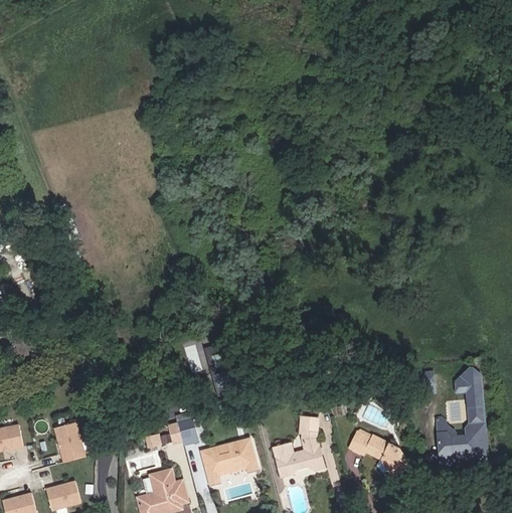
[(236,391),(223,346),(204,352),(217,396),(236,391)]
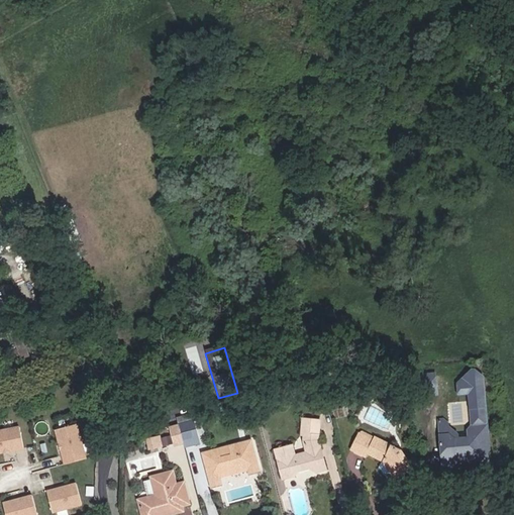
[(477,398),(483,397),(481,375),(475,367),(472,367),(456,382),(457,392),(467,391),(476,390),(477,398)]
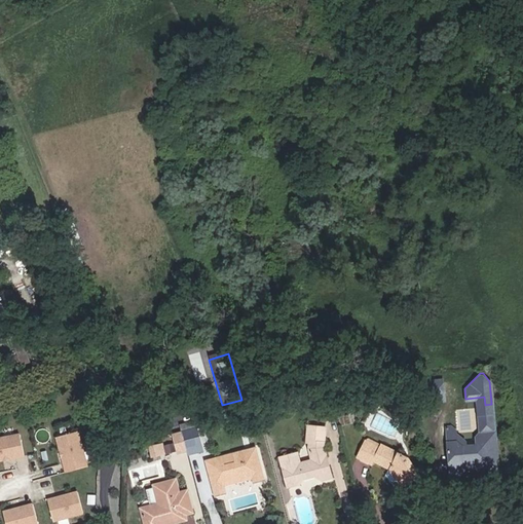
[(435,394),(442,393),(441,379),(424,380),(426,394),(435,394)]
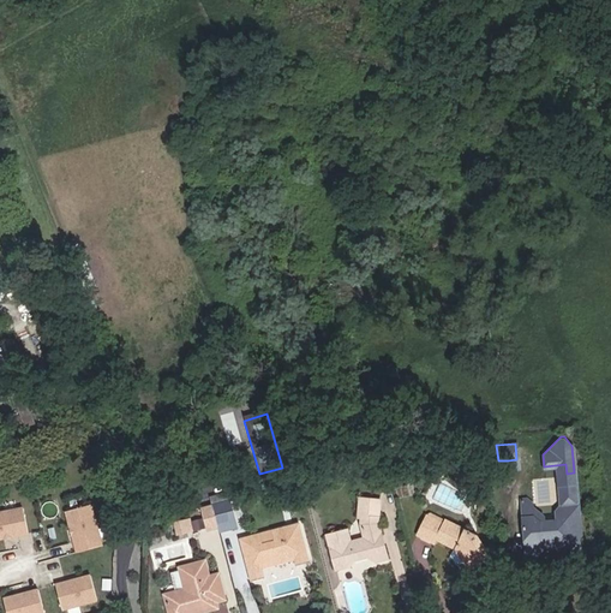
[(575,486),(574,472),(567,474),(565,464),(555,465),(557,487),(575,486)]
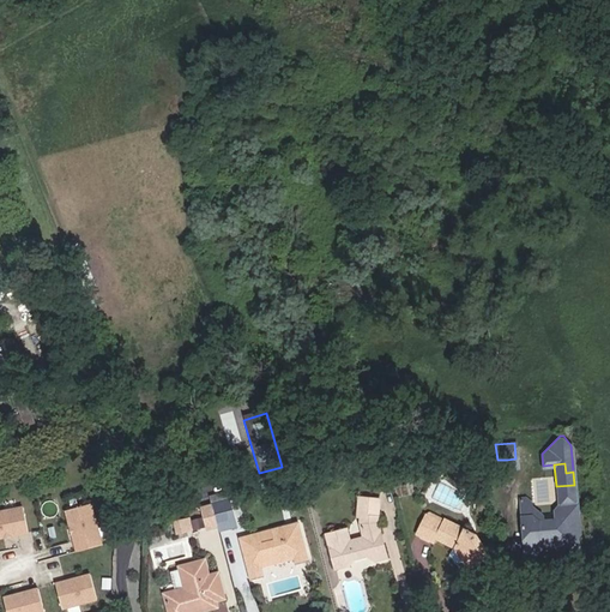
[(579,532),(574,485),(556,486),(559,504),(554,509),(554,519),(544,520),(538,520),(530,514),(520,515),(525,550),(533,550),(541,544),(553,543),(559,547),(575,545),(575,537),(579,532)]
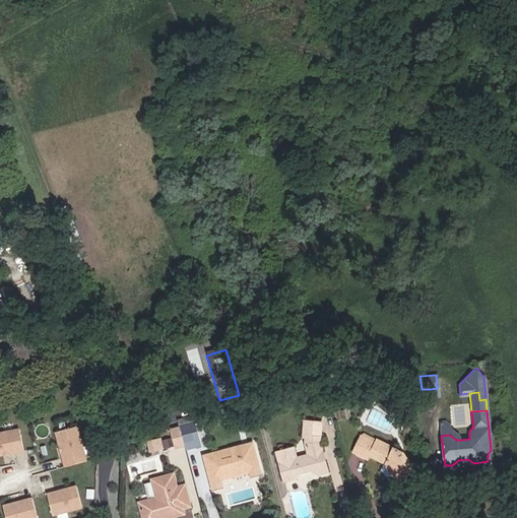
[(178,427),(194,423),(193,417),(177,422),(178,427)]
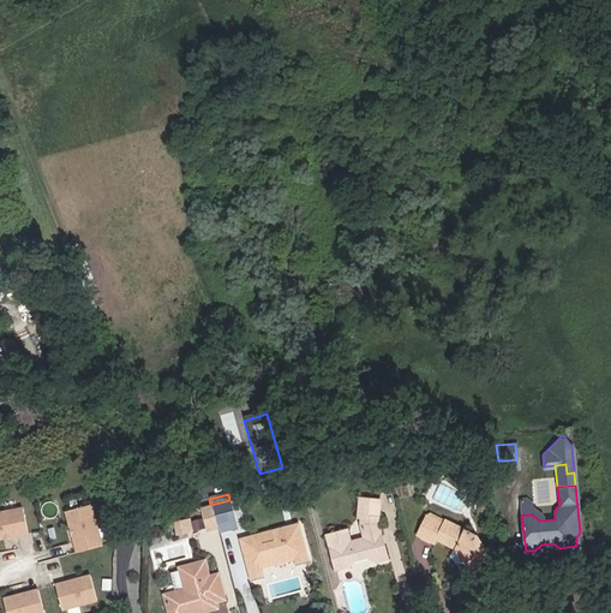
[(520,498),(521,516),(531,515),(539,521),(545,521),(544,515),(533,505),(532,500),(526,497),(520,498)]
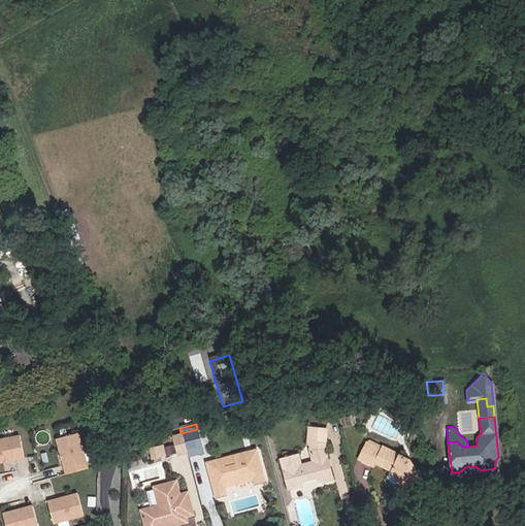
[(310,461),(299,464),(296,455),(280,459),(287,487),(330,475),(324,447),(325,428),(308,427),(306,441),(309,441),(308,450),(310,461)]
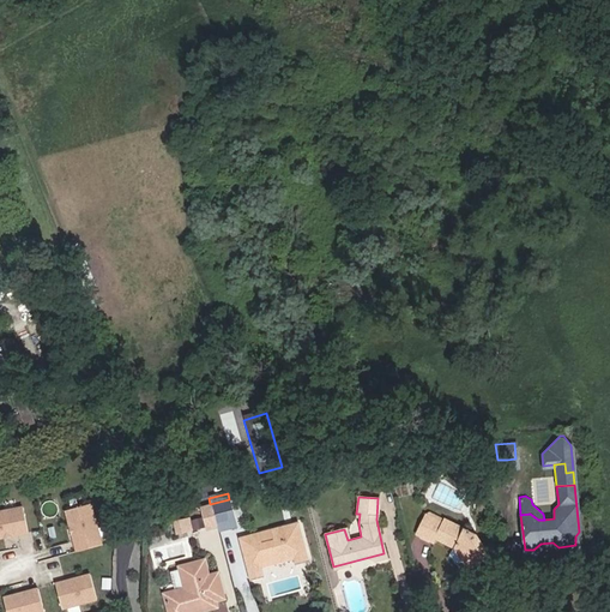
[(204,505),(210,504),(209,498),(173,507),(175,513),(204,505)]
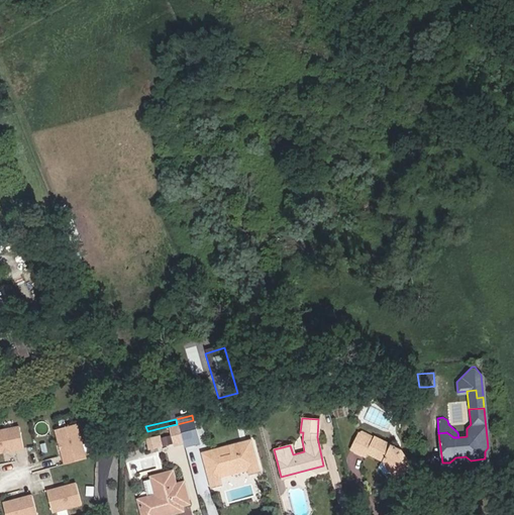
[(177,424),(182,446),(198,442),(193,420),(177,424)]
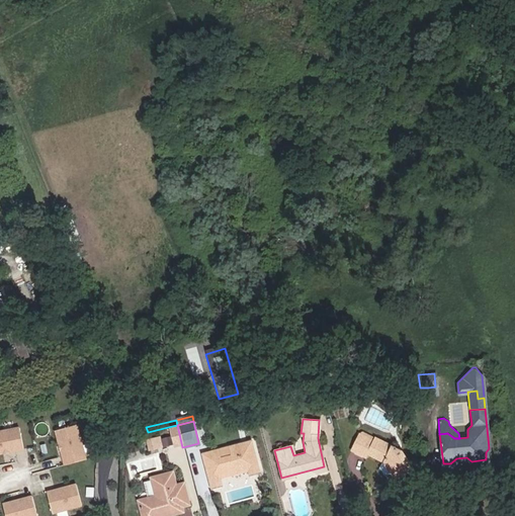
[(177,425),(172,426),(177,448),(182,447),(177,425)]
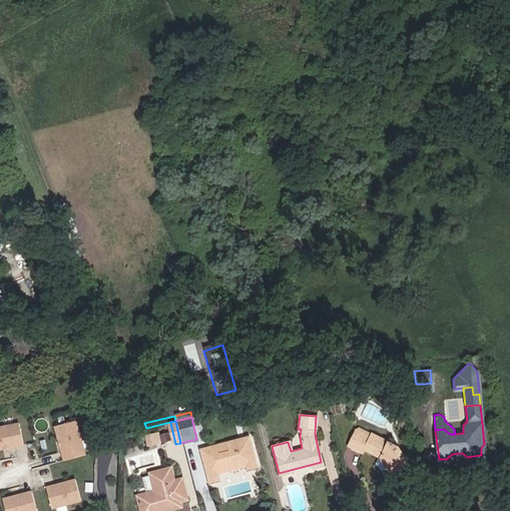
[(83,455),(74,422),(54,427),(55,434),(57,435),(59,440),(57,442),(62,460),(83,455)]
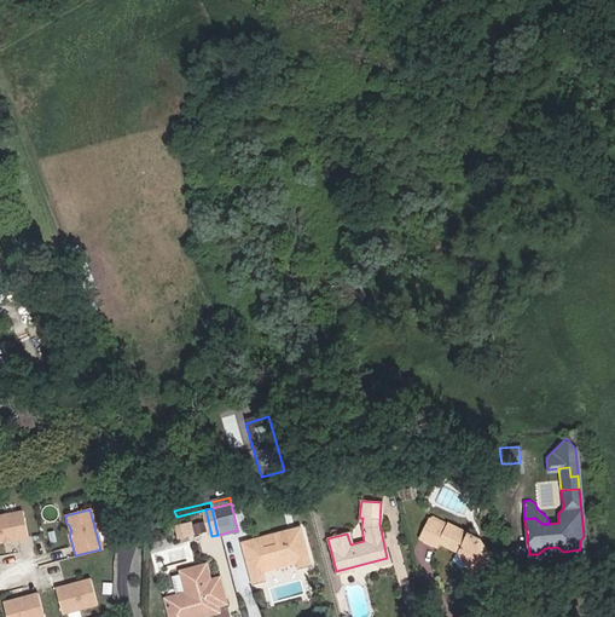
[(13,512),(0,514),(0,541),(19,536),(13,512)]
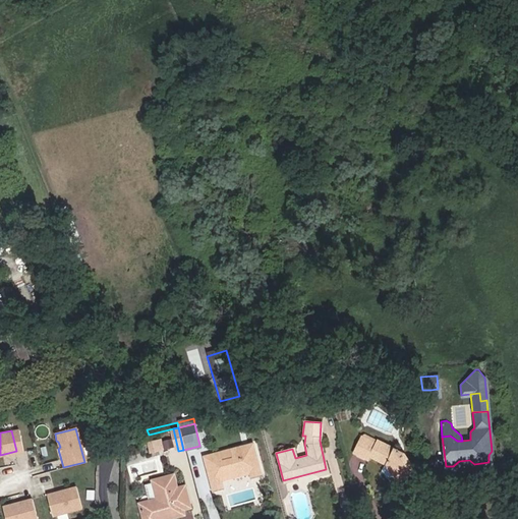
[(403,467),(410,463),(404,453),(376,439),(373,442),(360,435),(351,451),(366,459),(368,456),(384,464),(397,482),(408,474),(403,467)]
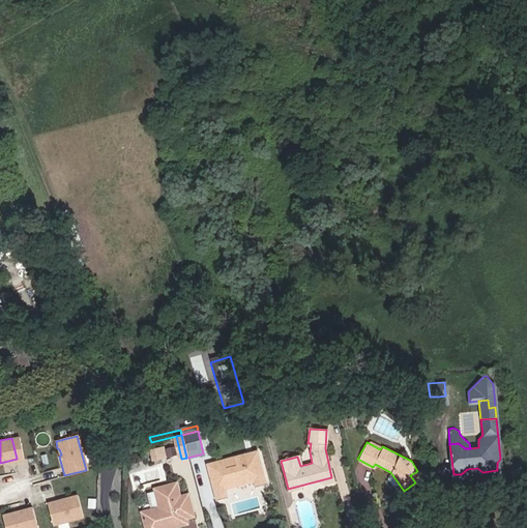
[(163,447),(149,450),(153,464),(160,463),(159,459),(166,458),(163,447)]
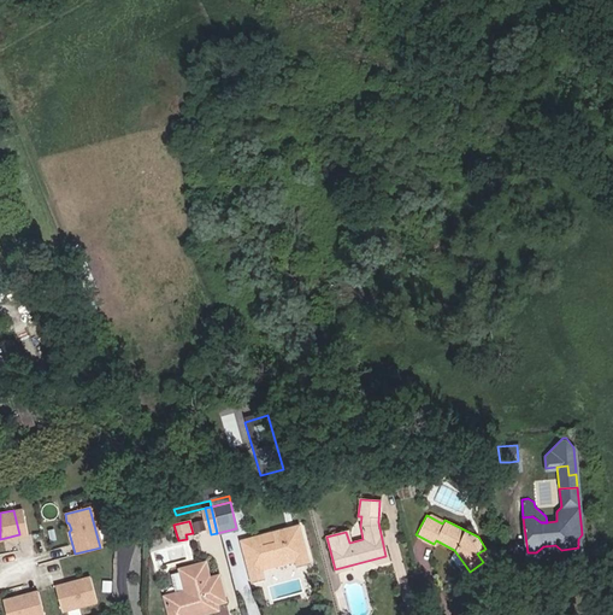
[(247,573),(261,569),(259,563),(290,555),(293,561),(294,566),(308,562),(298,523),(239,540),(247,573)]
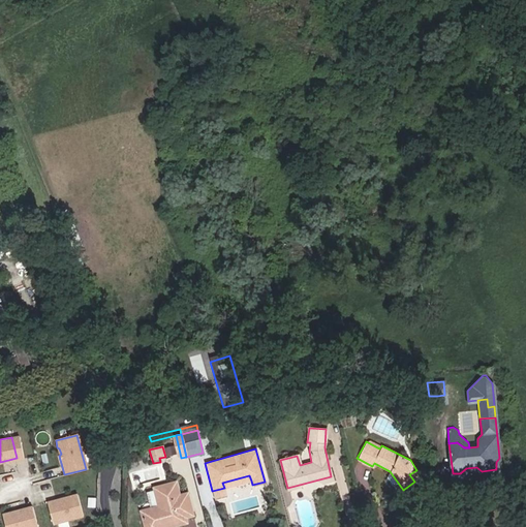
[(421,477),(416,470),(409,474),(414,482),(421,477)]
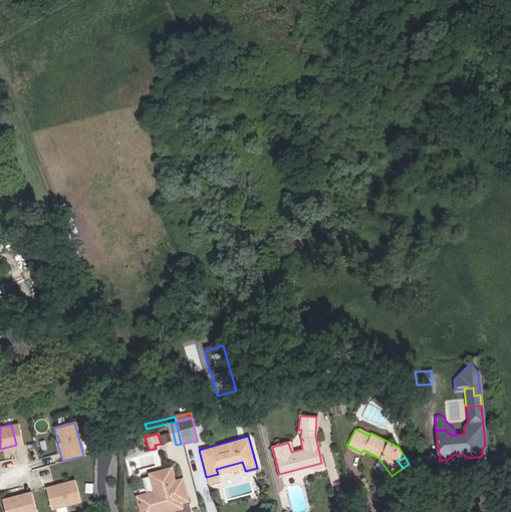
[(216,469),(218,474),(244,467),(242,462),(216,469)]
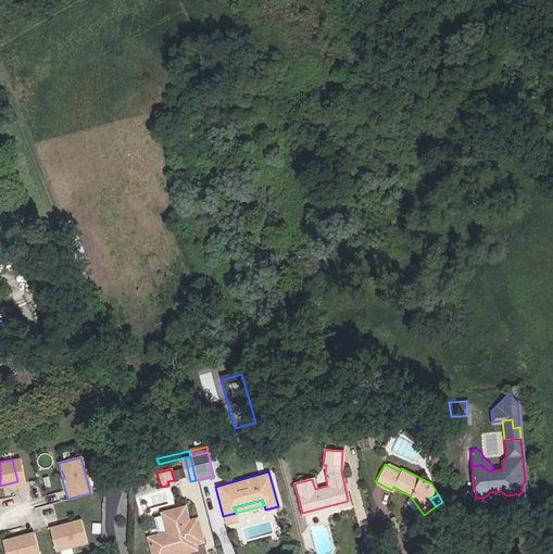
[(185,543),(192,542),(200,539),(195,517),(187,519),(184,506),(160,512),(164,531),(147,536),(151,553),(164,553),(164,549),(172,546),(174,552),(186,550),(185,543)]
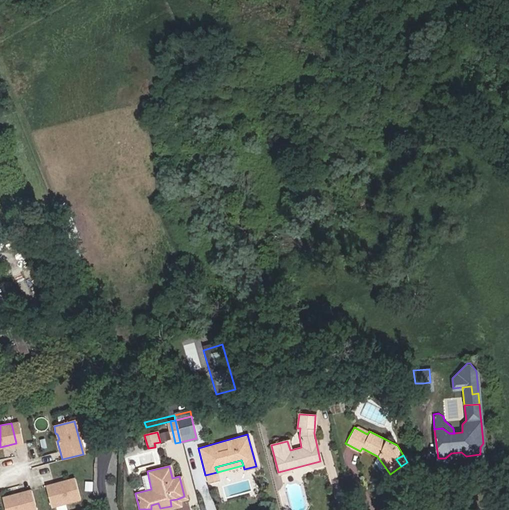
[(218,480),(217,472),(205,475),(206,483),(218,480)]
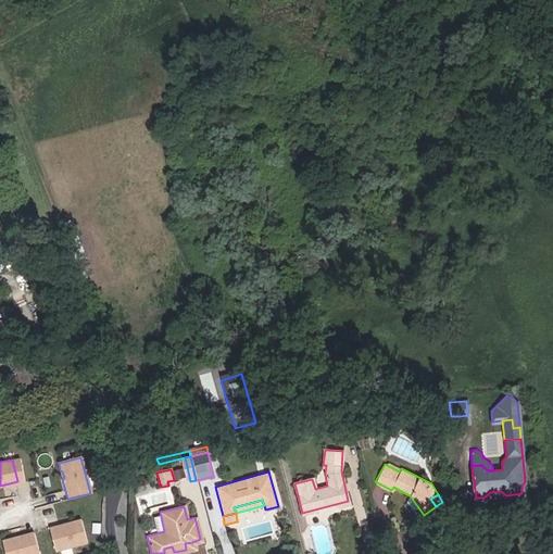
[(65,524),(48,528),(54,552),(85,543),(79,519),(68,523),(68,525),(66,525),(65,524)]
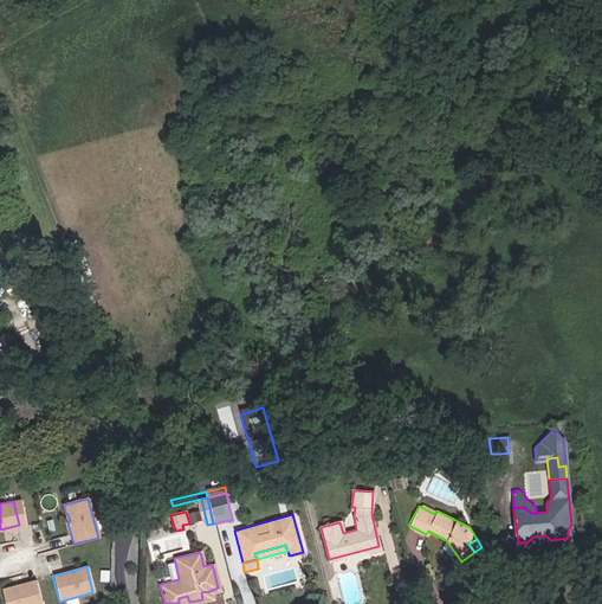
[(12,586),(0,590),(4,603),(40,603),(34,580),(15,586),(15,588),(13,589),(12,586)]
